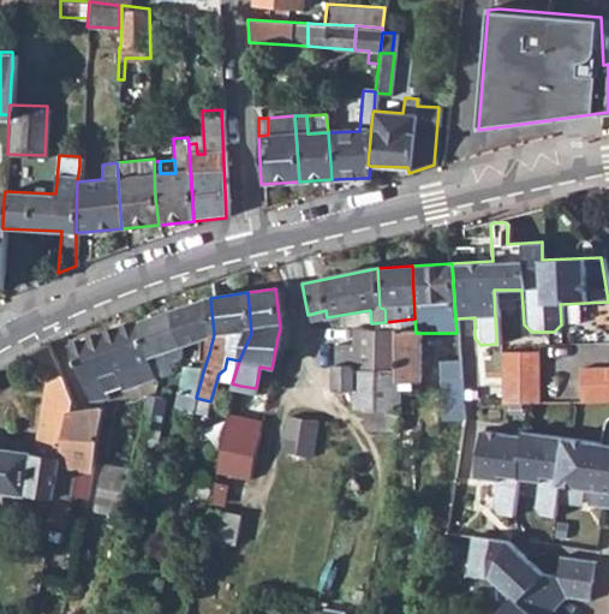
[(171,310),(181,346),(203,340),(201,350),(209,353),(214,334),(210,298),(171,310)]
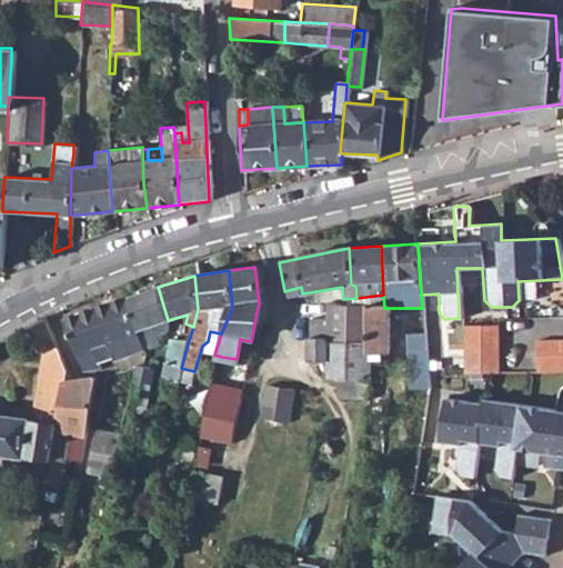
[(127,298),(137,331),(143,350),(158,346),(156,336),(166,332),(168,320),(158,287),(127,298)]
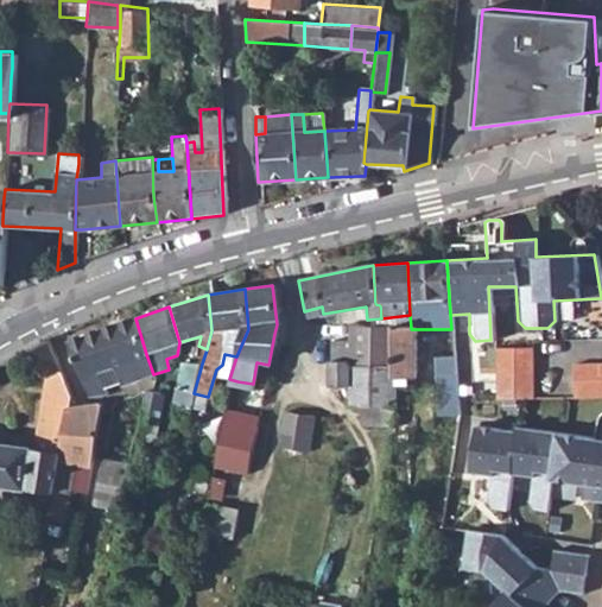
[(102,329),(114,364),(119,380),(121,385),(153,374),(146,354),(135,318),(102,329)]
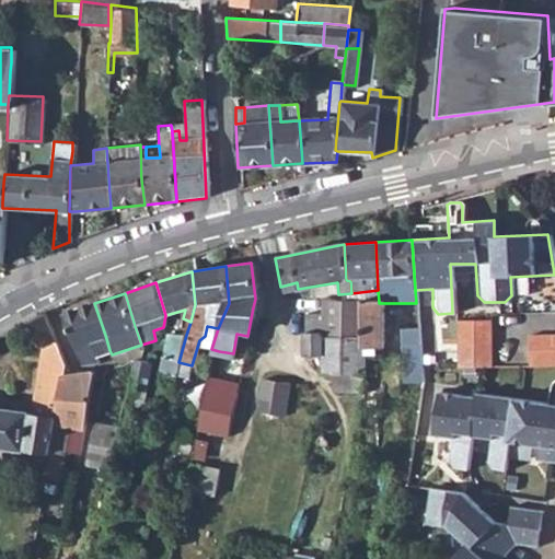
[(321,338),(361,340),(359,302),(333,301),(322,298),(321,315),(321,338)]
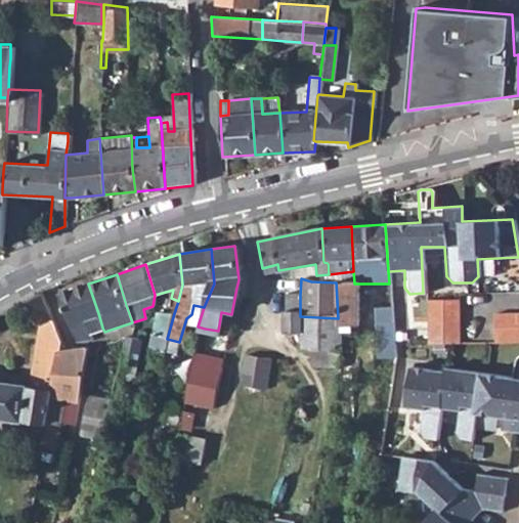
[(336,282),(338,318),(338,327),(356,324),(354,284),(354,282),(336,282)]
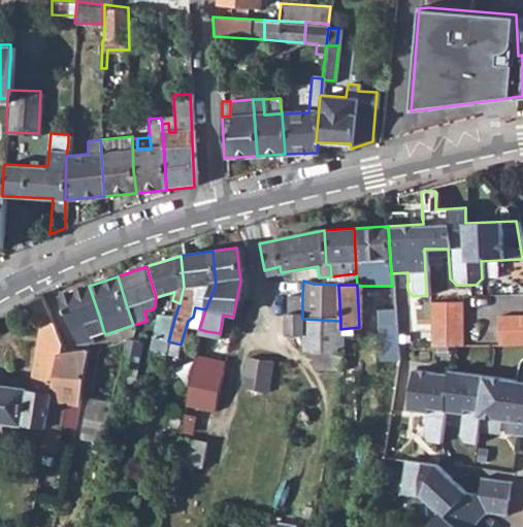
[(59,296),(76,346),(92,343),(89,335),(103,330),(99,316),(89,286),(59,296)]
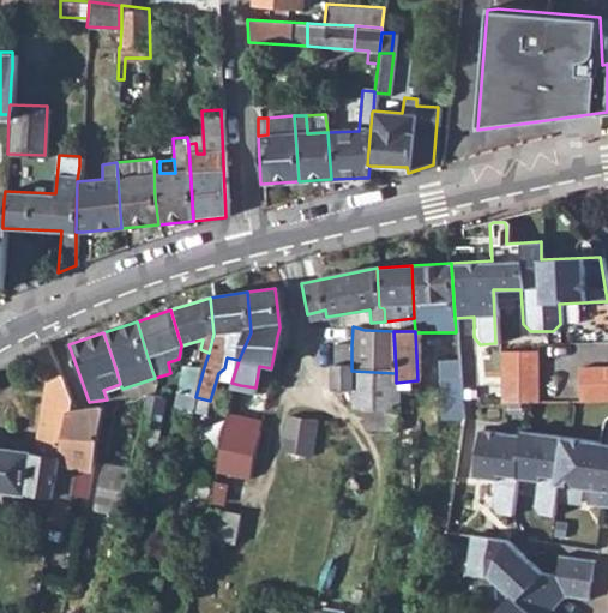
[(26,355),(38,383),(46,384),(35,444),(49,446),(47,458),(29,456),(29,454),(0,449),(0,492),(24,496),(24,493),(54,498),(70,410),(71,398),(49,344),(26,355)]
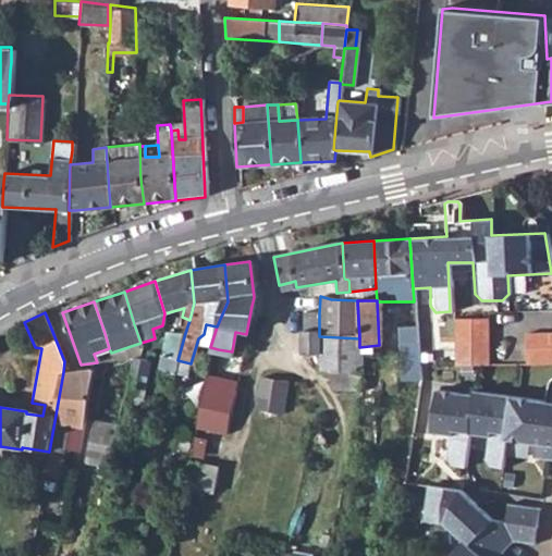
[(319,356),(319,336),(319,313),(303,313),(302,355),(319,356)]
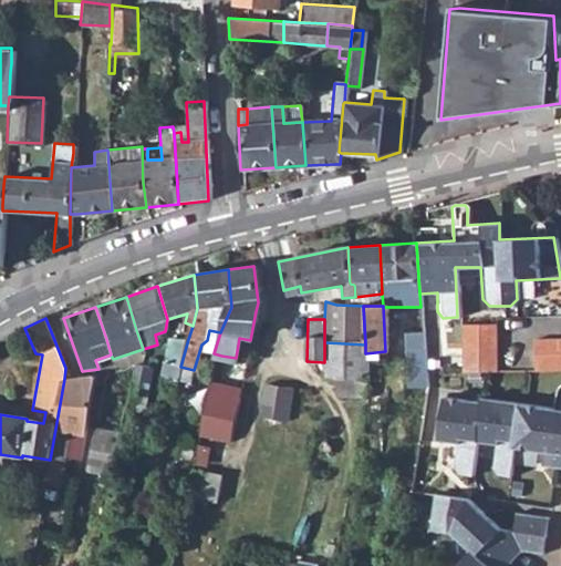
[(408,371),(424,371),(421,322),(406,323),(407,335),(404,335),(404,356),(407,356),(408,371)]
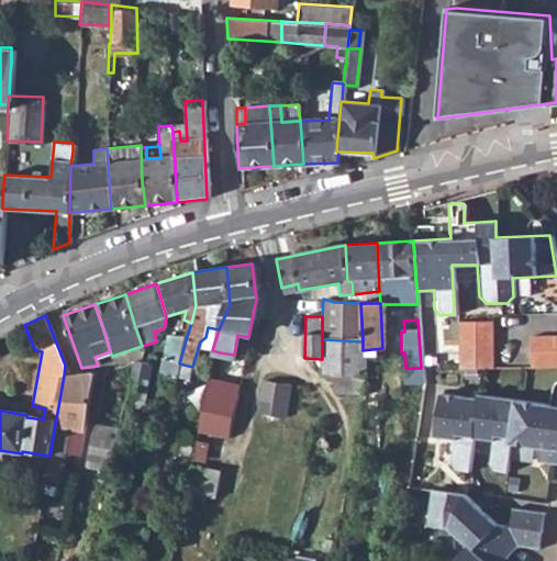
[(457,322),(456,368),(483,368),(491,368),(490,321),(457,322)]
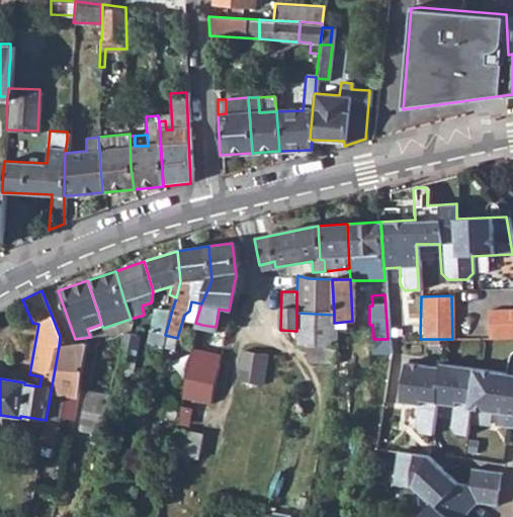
[(512,309),(489,310),(489,339),(512,338),(512,309)]
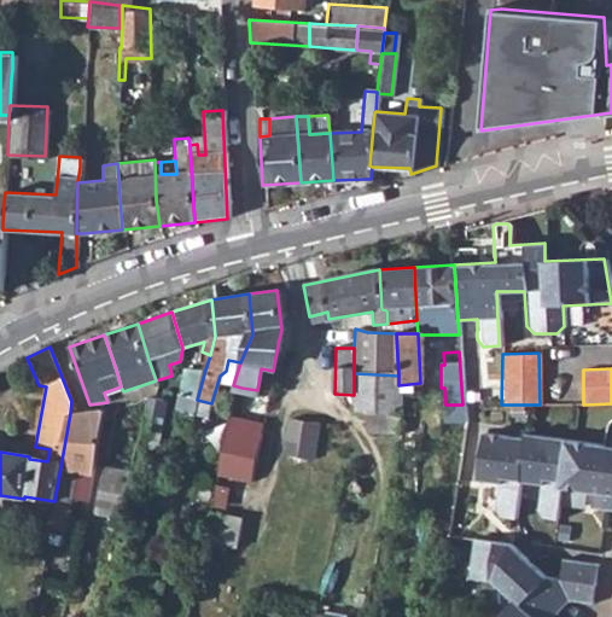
[(192,418),(197,400),(205,370),(187,370),(173,411),(192,418)]
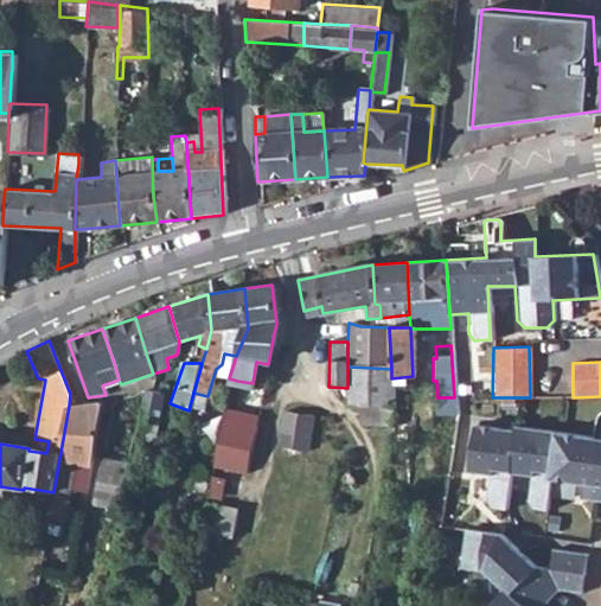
[(346,407),(358,408),(394,408),(391,378),(391,369),(347,367),(347,388),(346,407)]
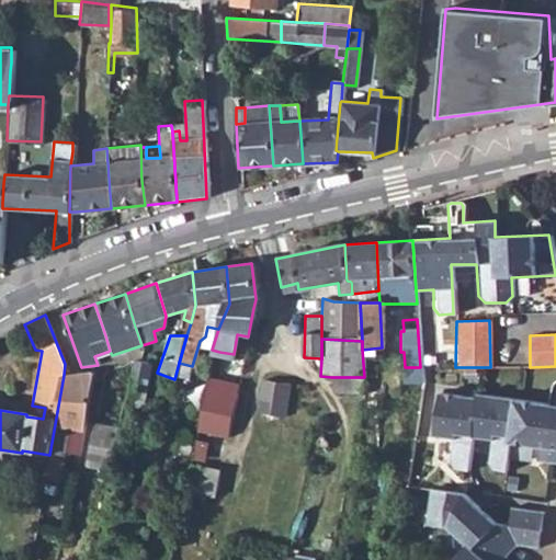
[(211,356),(233,361),(234,354),(219,352),(212,350),(211,356)]
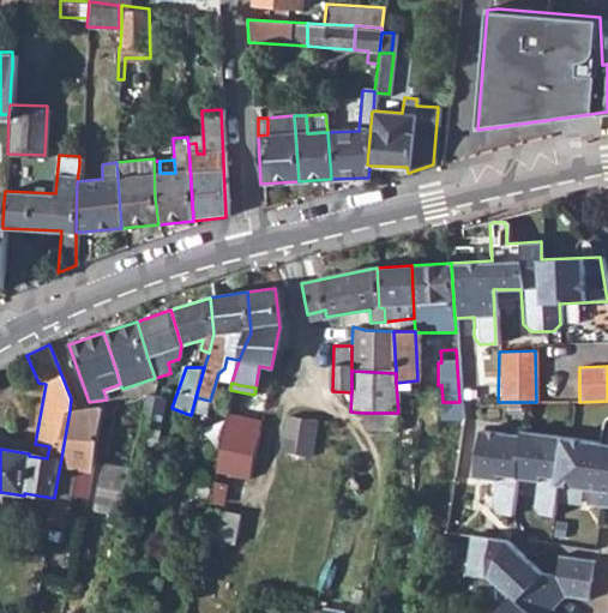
[(143,445),(146,428),(158,431),(164,398),(146,395),(139,426),(140,427),(136,451),(142,452),(143,445)]
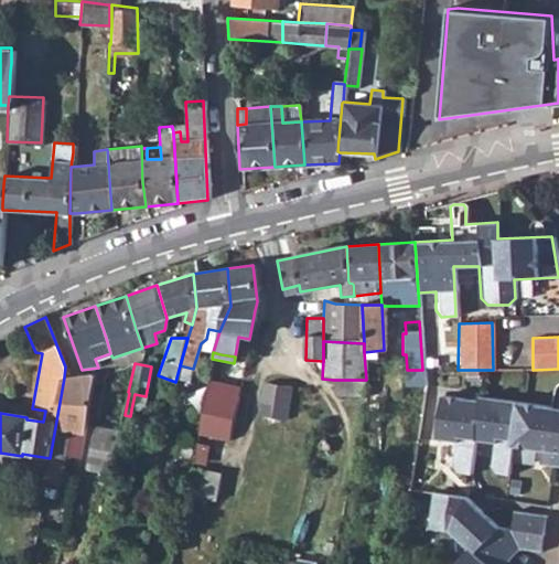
[(407,370),(402,370),(402,384),(422,383),(422,370),(407,370)]
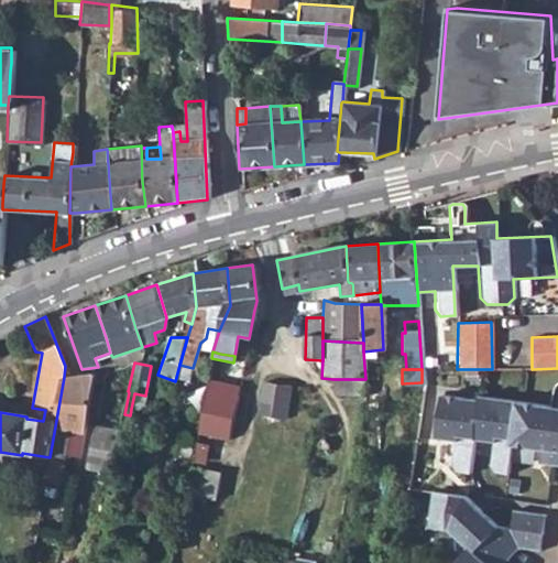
[(50,457),(63,459),(64,454),(68,431),(78,433),(84,433),(91,376),(85,376),(64,377),(50,457)]
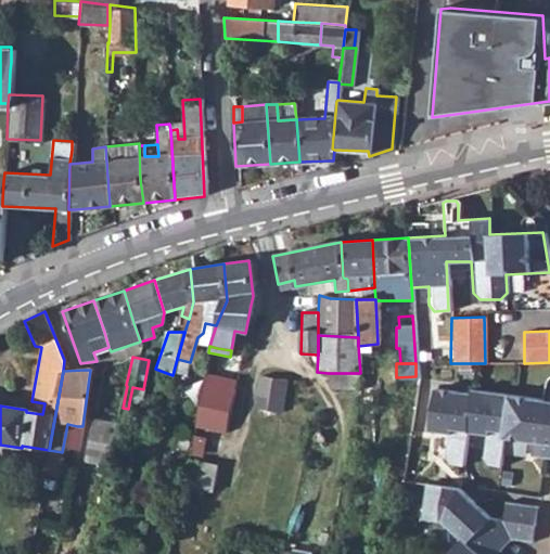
[(325,391),(358,393),(358,391),(359,383),(360,373),(328,373),(325,391)]
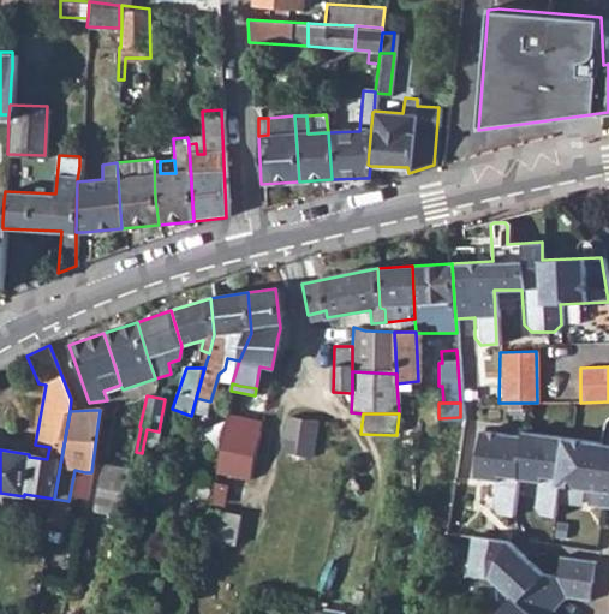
[(214,474),(249,481),(260,423),(226,417),(224,427),(220,445),(214,474)]
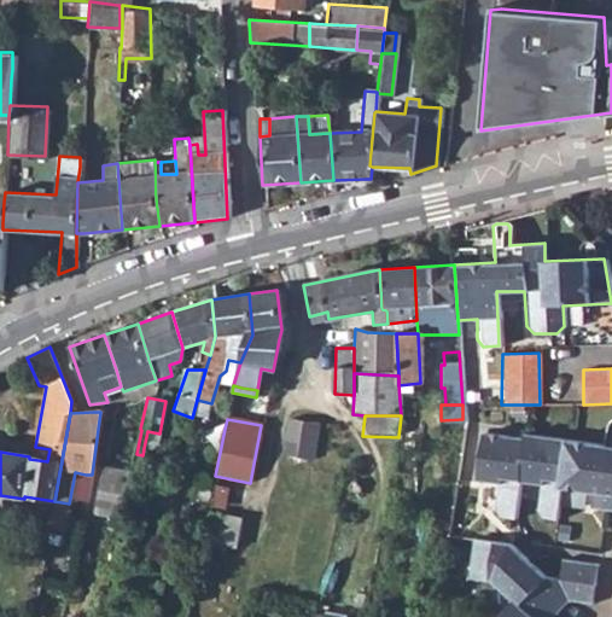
[(283,457),(310,461),(316,426),(289,420),(283,457)]
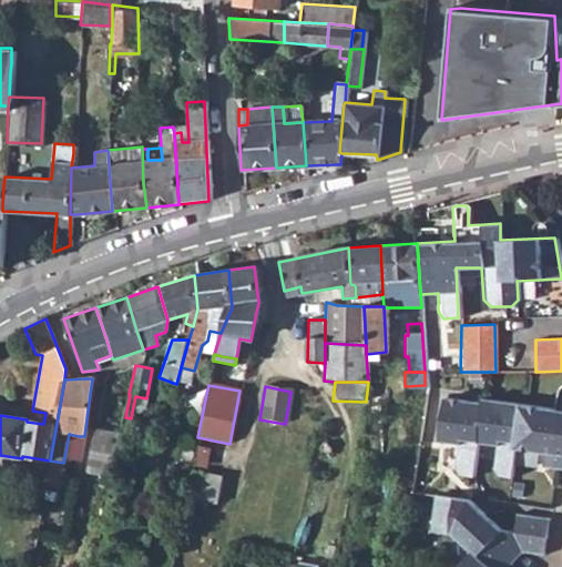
[(203,411),(206,394),(194,393),(191,409),(203,411)]
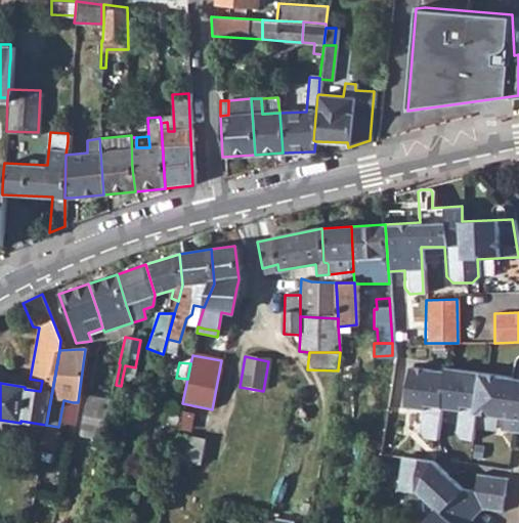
[(122,380),(132,382),(135,367),(125,365),(122,380)]
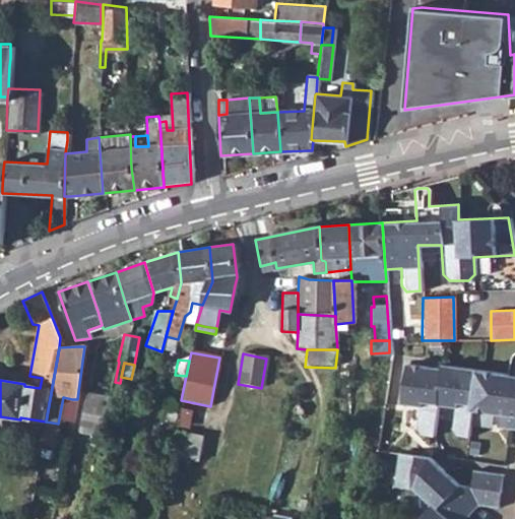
[(435,435),(439,404),(455,406),(452,429),(457,434),(468,435),(472,408),(499,411),(498,425),(514,427),(514,374),(478,370),(444,365),(443,369),(409,365),(405,403),(422,405),(419,429),(424,434),(435,435)]
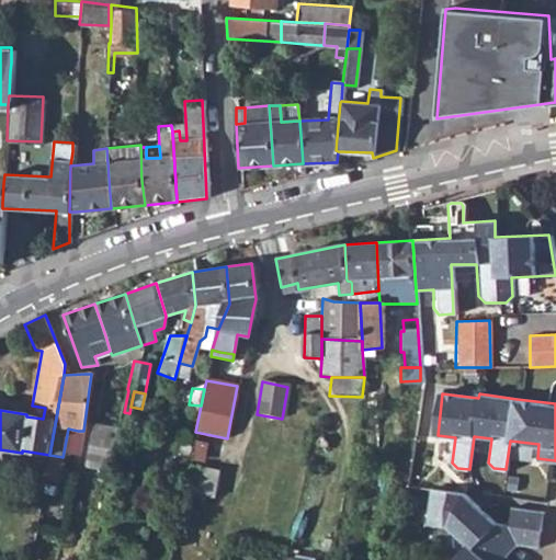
[(86,466),(103,469),(110,427),(93,425),(86,466)]
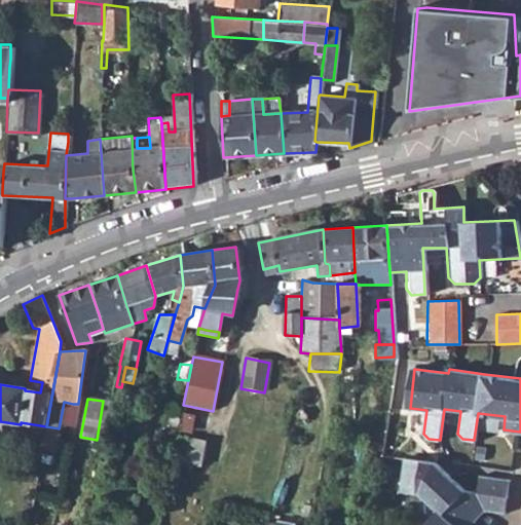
[(60,423),(70,424),(73,404),(64,402),(60,423)]
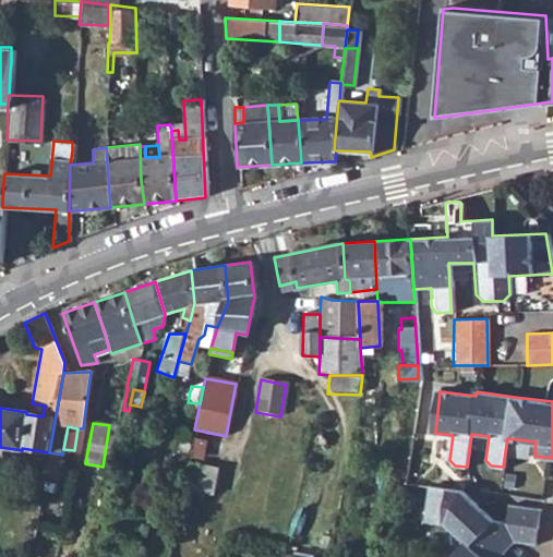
[(45,476),(58,479),(62,455),(49,452),(47,465),(45,476)]
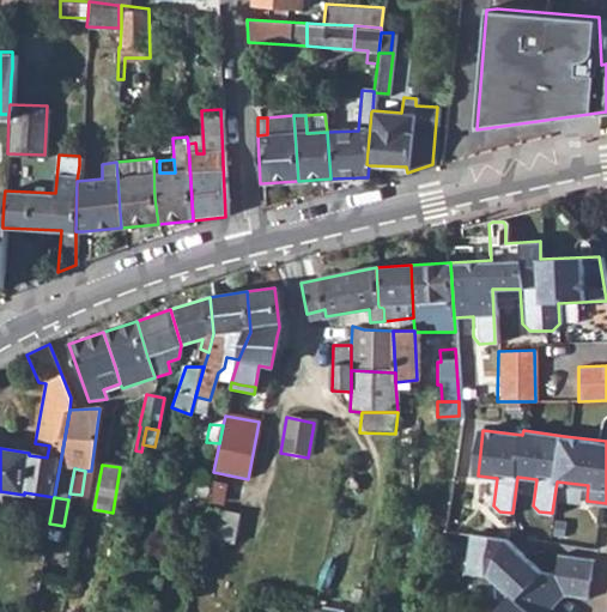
[(90,523),(109,527),(113,513),(93,509),(90,523)]
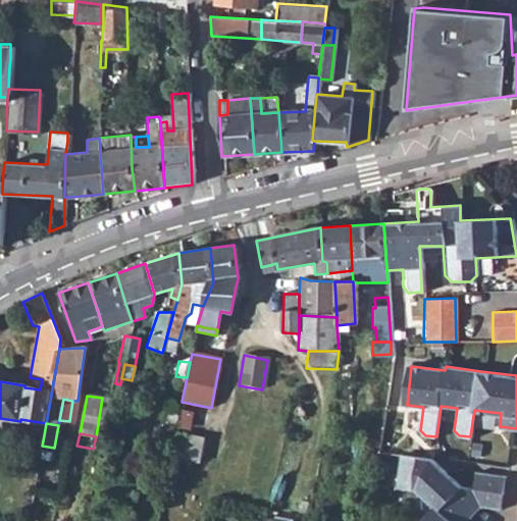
[(199,463),(204,437),(187,434),(183,460),(199,463)]
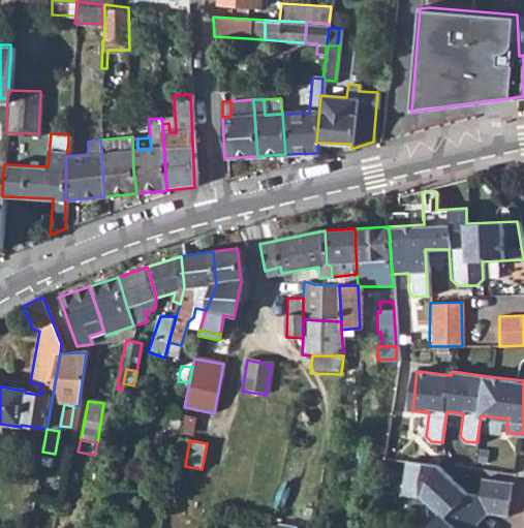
[(402,462),(397,495),(419,498),(435,515),(435,517),(423,527),(471,527),(484,516),(502,519),(506,485),(478,479),(475,497),(462,495),(447,479),(433,466),(402,462)]
